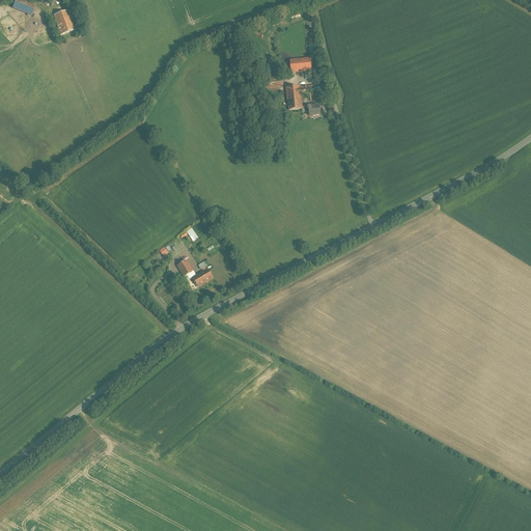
[(25,0),(18,0),(15,11),(36,19),(40,5),(25,0)]
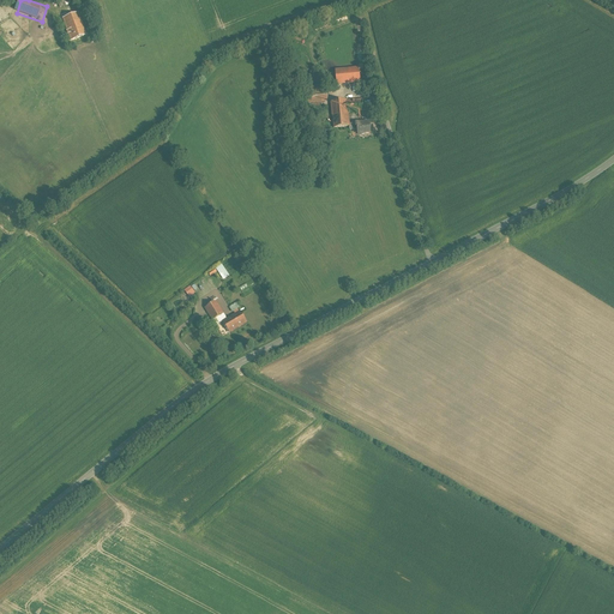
[(88,36),(79,14),(65,20),(73,42),(88,36)]
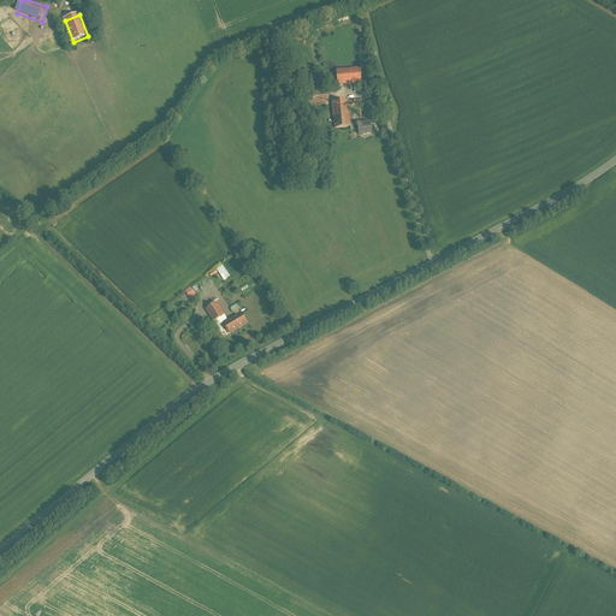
[(301,67),(292,70),(295,80),(303,77),(301,67)]
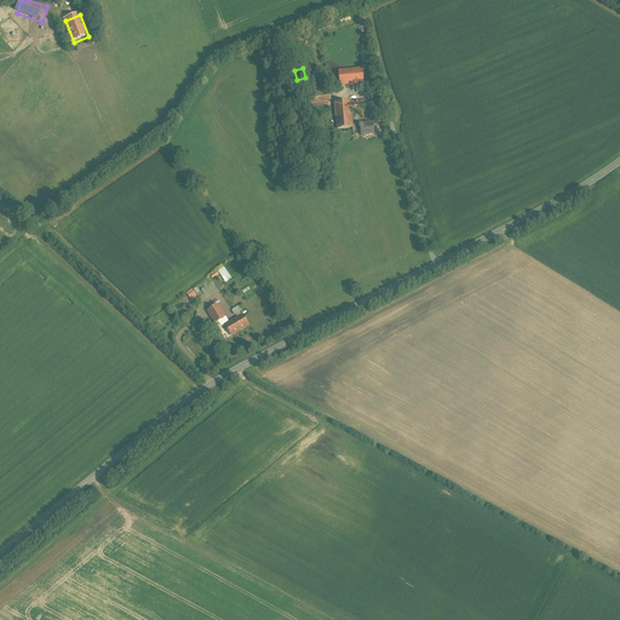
[(367,69),(344,72),(345,89),(368,86),(367,69)]
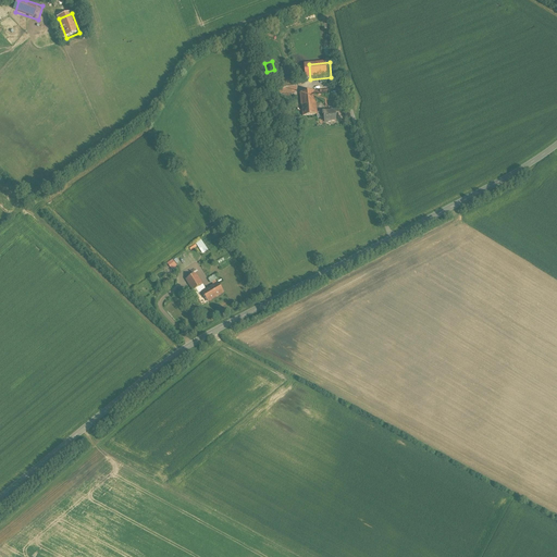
[(298,93),(296,77),(276,79),(277,95),(298,93)]
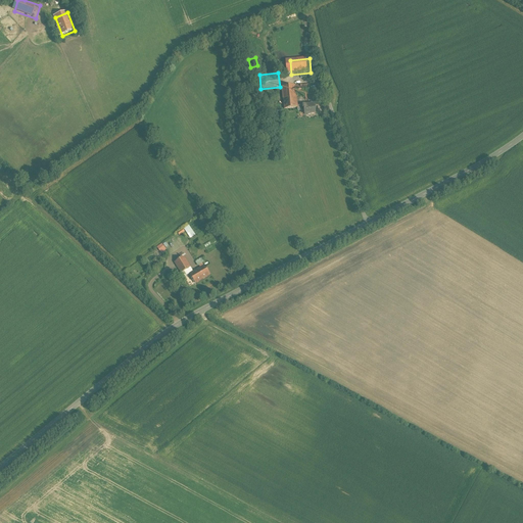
[(299,98),(311,97),(310,86),(283,87),(285,109),(299,108),(299,98)]
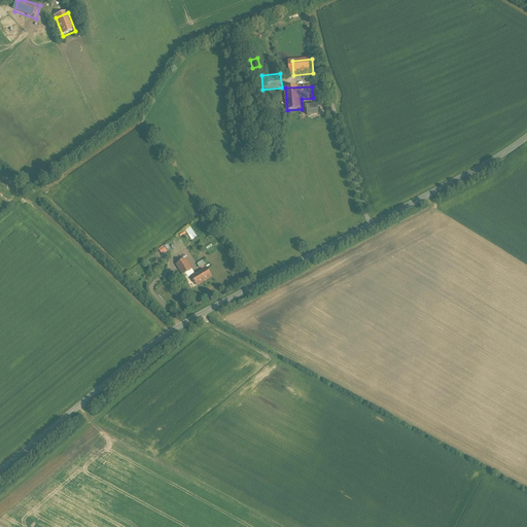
[(322,117),(321,105),(309,106),(309,108),(302,109),(287,110),(287,114),(304,113),(305,118),(322,117)]
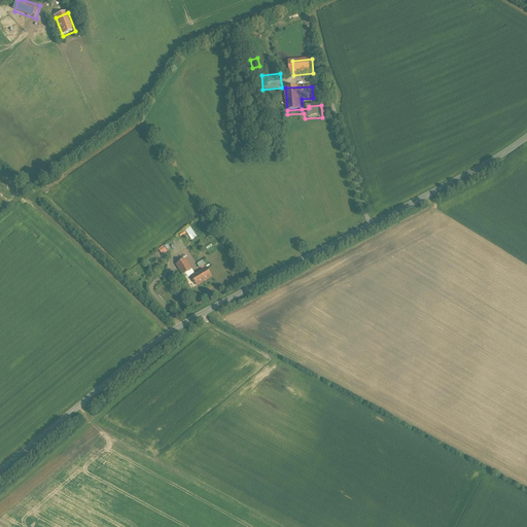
[(168,251),(164,245),(159,249),(163,255),(168,251)]
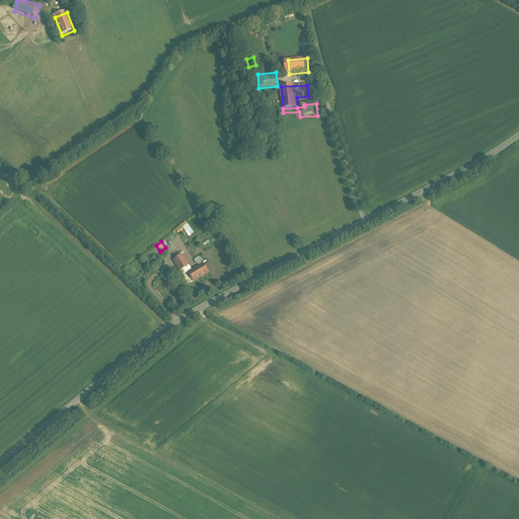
[(192,269),(183,255),(173,261),(181,275),(188,272),(192,269)]
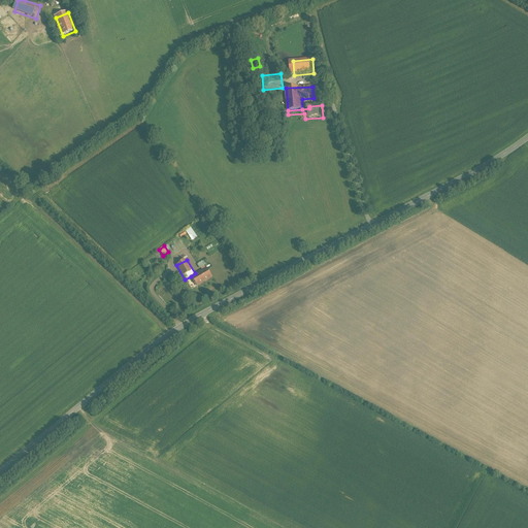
[(207,265),(204,261),(197,265),(200,269),(207,265)]
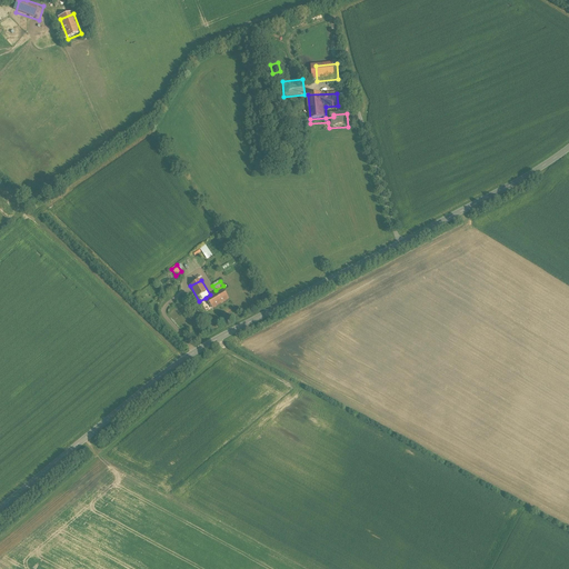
[(222,288),(210,295),(206,298),(212,309),(229,298),(222,288)]
